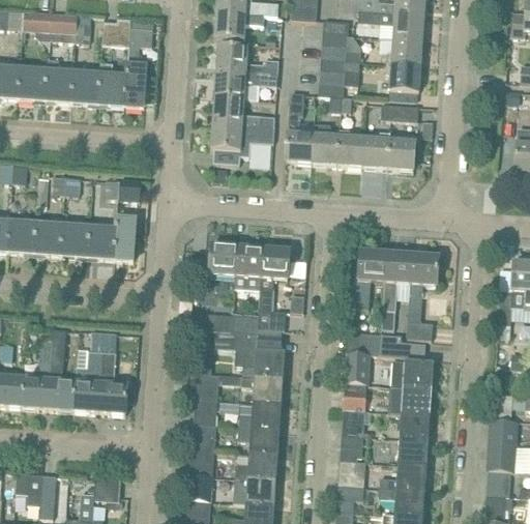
[(216,0),(216,10),(277,15),(278,2),(252,0),(216,0)]
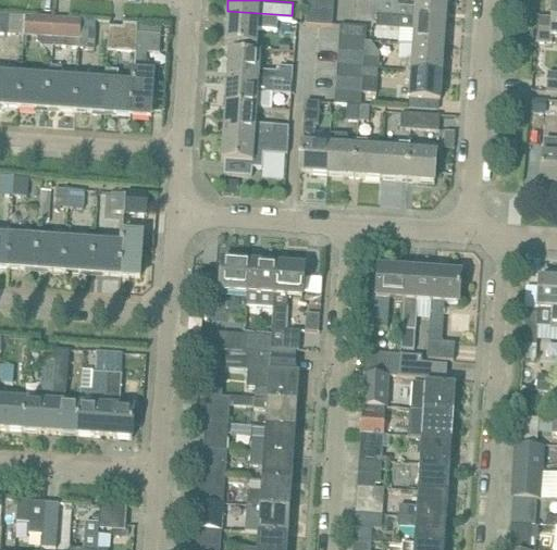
[(379,0),(378,11),(446,16),(447,0),(415,0),(415,3),(398,1),(398,0),(379,0)]
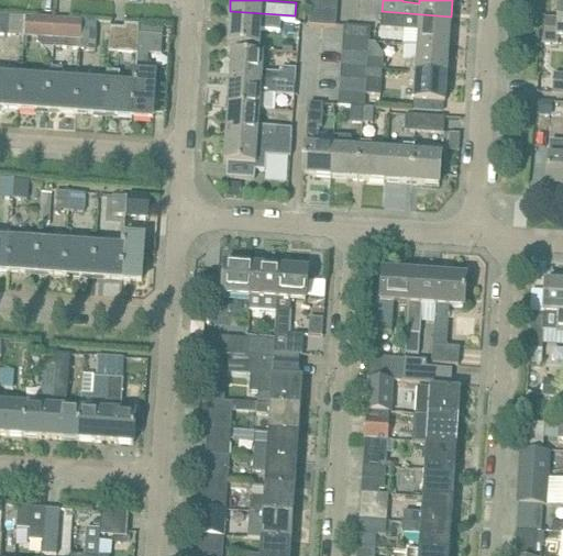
[(556,32),(562,32),(562,1),(559,1),(559,13),(544,12),(543,37),(556,37),(556,32)]
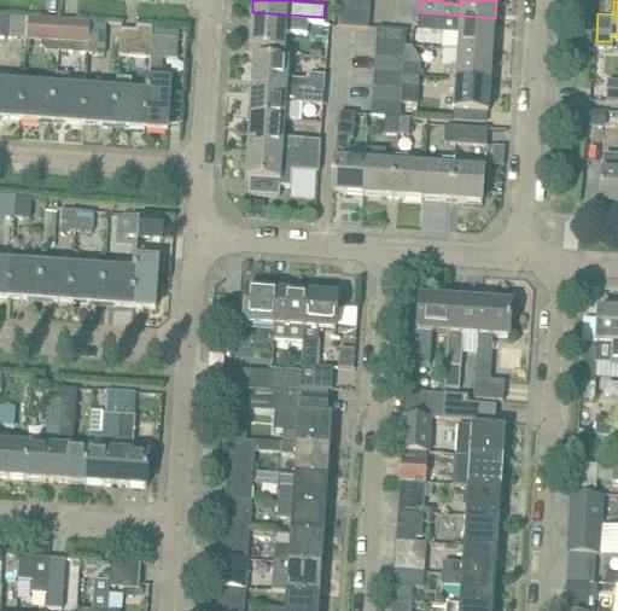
[(369,23),(369,9),(340,6),(339,18),(339,21),(369,23)]
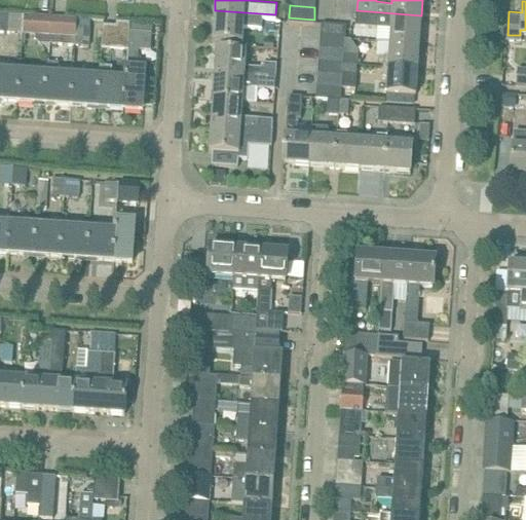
[(0,27),(8,28),(9,9),(0,8),(0,27)]
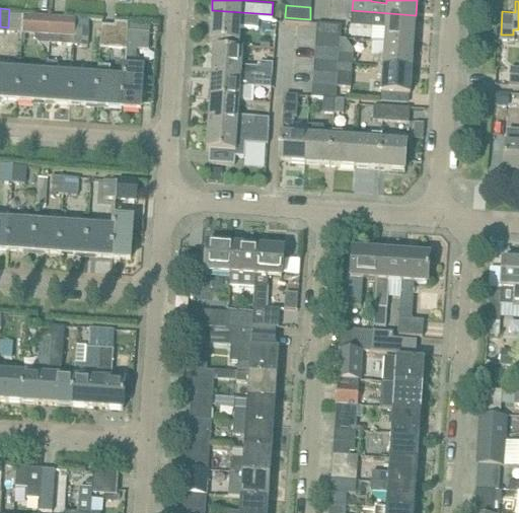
[(21,28),(23,10),(9,9),(8,27),(21,28)]
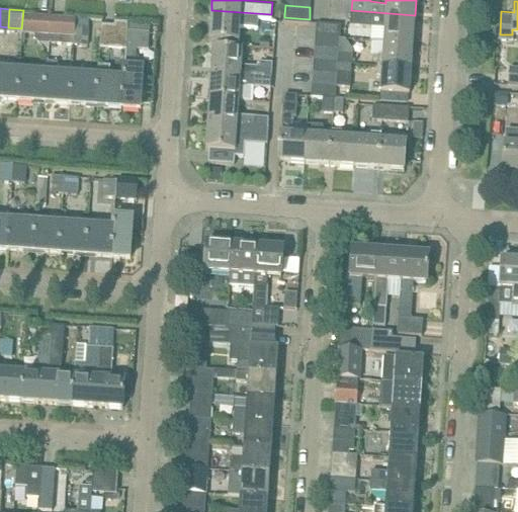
[(38,38),(48,38),(50,12),(23,10),(21,28),(22,28),(21,37),(24,37),(25,28),(34,29),(34,34),(38,38)]
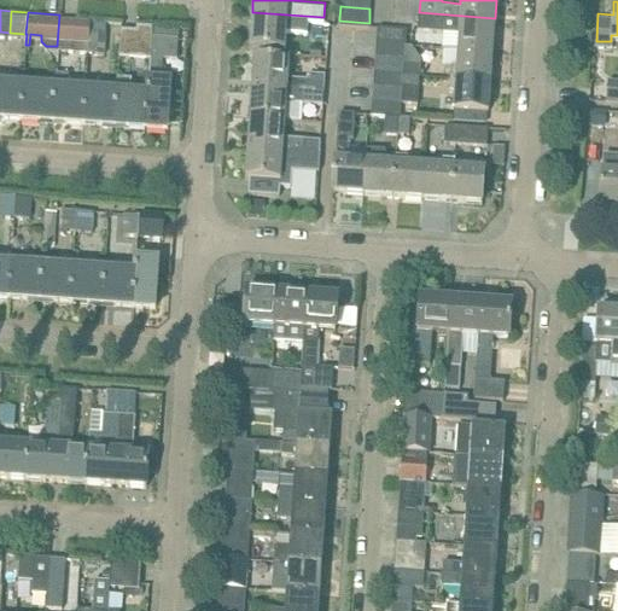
[(324,29),(324,17),(252,12),(250,42),(285,45),(286,27),(307,28),(324,29)]
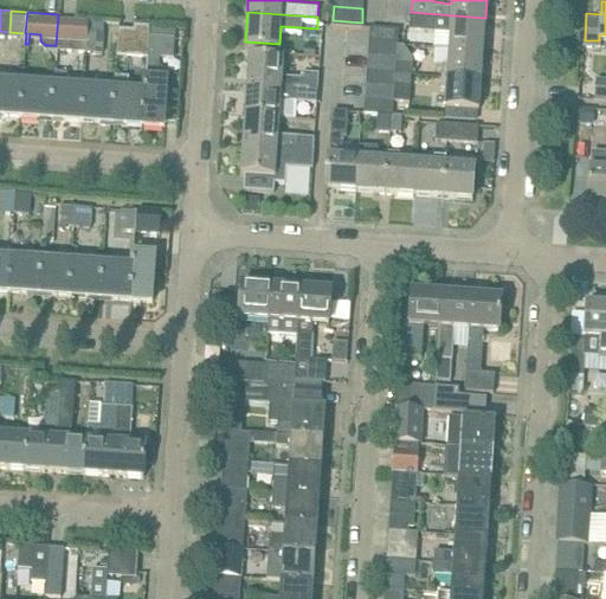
[(483,46),(485,18),(411,12),(410,25),(450,27),(449,44),(483,46)]
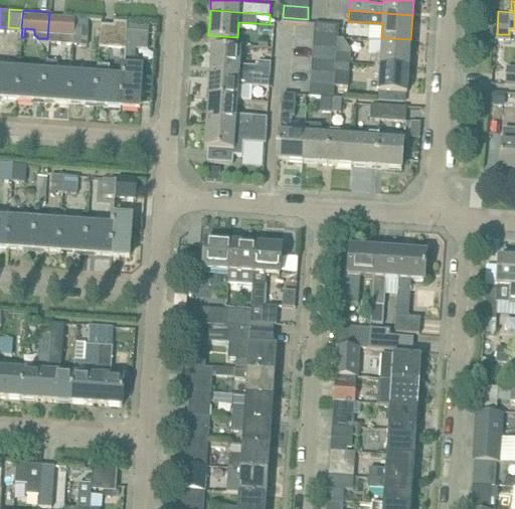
[(48,37),(73,39),(74,22),(74,14),(49,12),(47,38),(48,38),(48,37)]
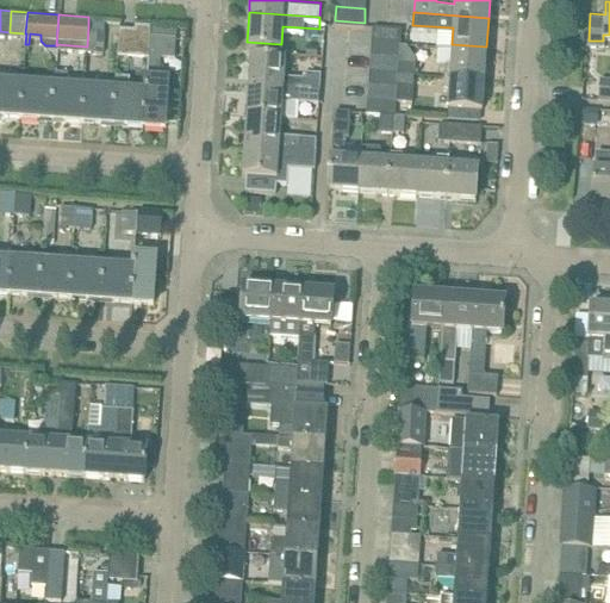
[(126,51),(148,54),(150,30),(150,22),(136,20),(135,25),(120,24),(118,50),(117,60),(126,60),(126,51)]
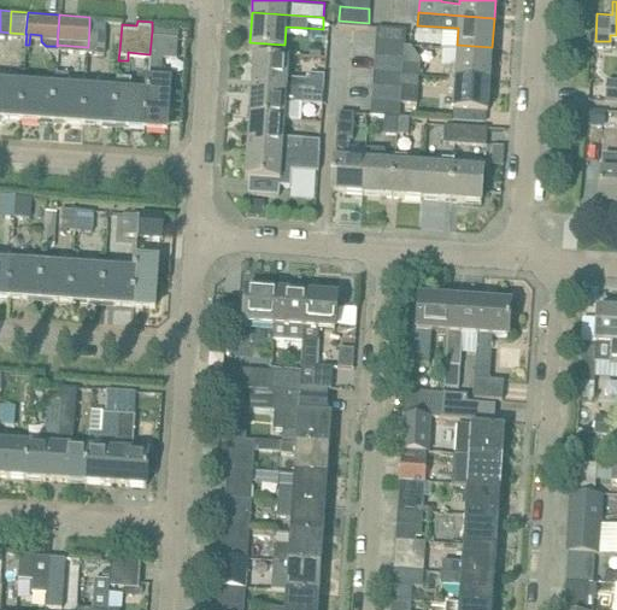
[(376,24),(375,39),(406,41),(407,27),(376,24)]
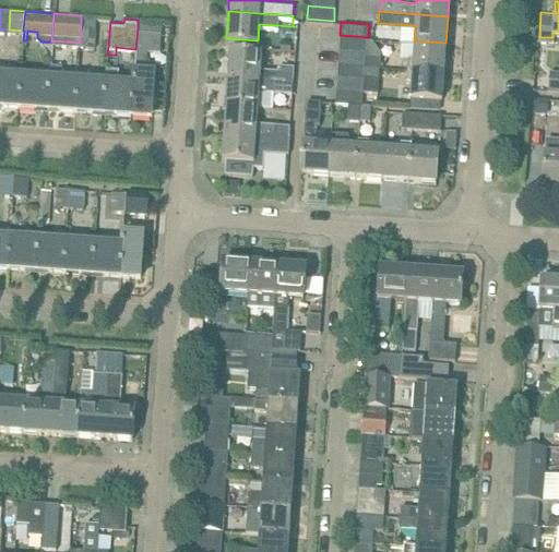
[(95,25),(81,24),(80,43),(94,44),(95,25)]
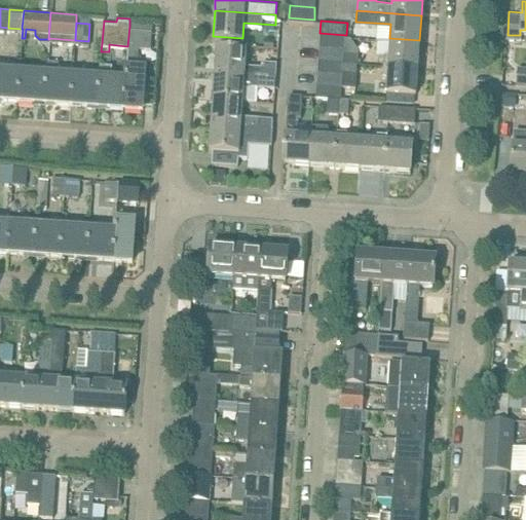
[(125,61),(122,104),(143,105),(146,59),(138,58),(139,44),(151,45),(152,28),(129,26),(127,46),(126,62),(125,61)]
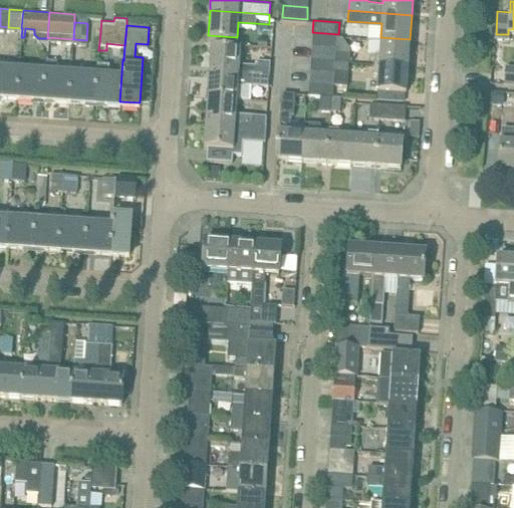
[(337,46),(338,34),(312,32),(312,44),(337,46)]
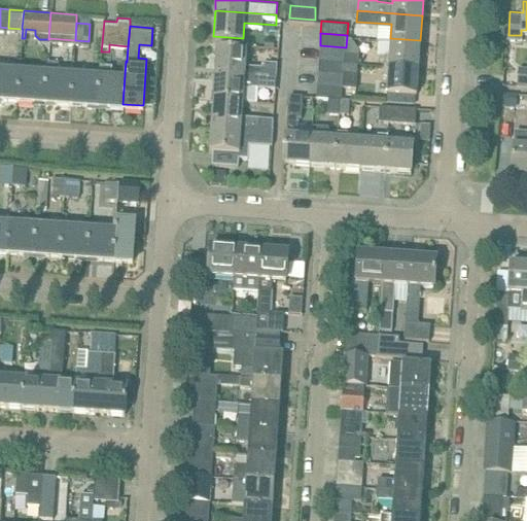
[(274,35),(266,35),(265,43),(274,43),(274,35)]
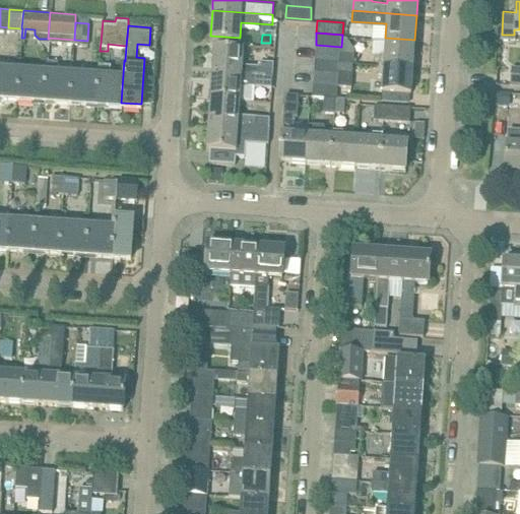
[(379,51),(378,62),(412,64),(414,40),(385,38),(384,51),(379,51)]
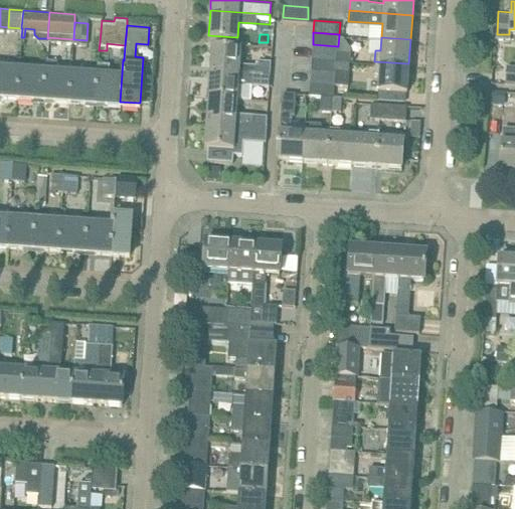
[(211,43),(210,69),(270,73),(271,63),(239,61),(241,45),(211,43)]
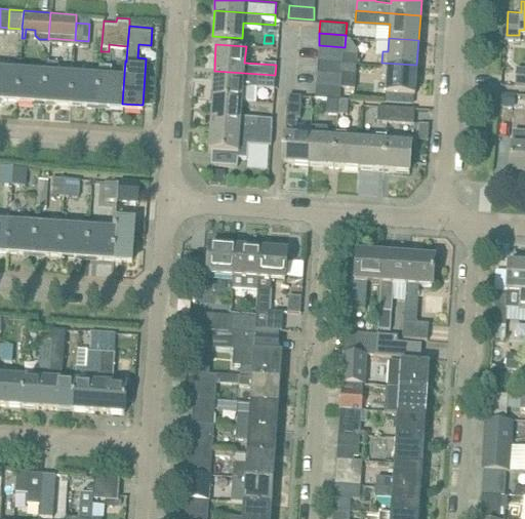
[(342,60),(344,49),(345,47),(319,45),(318,57),(342,60)]
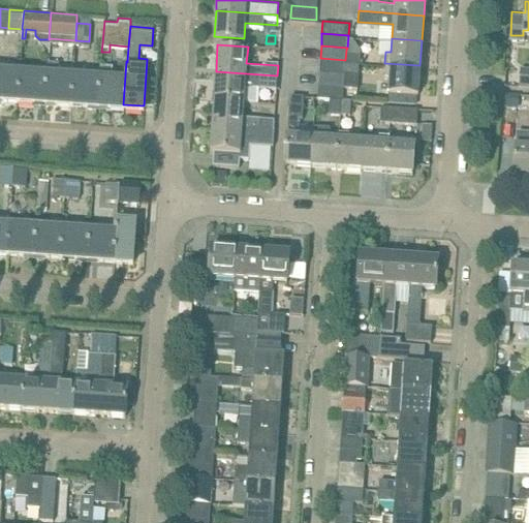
[(346,50),(345,60),(360,61),(361,51),(346,50)]
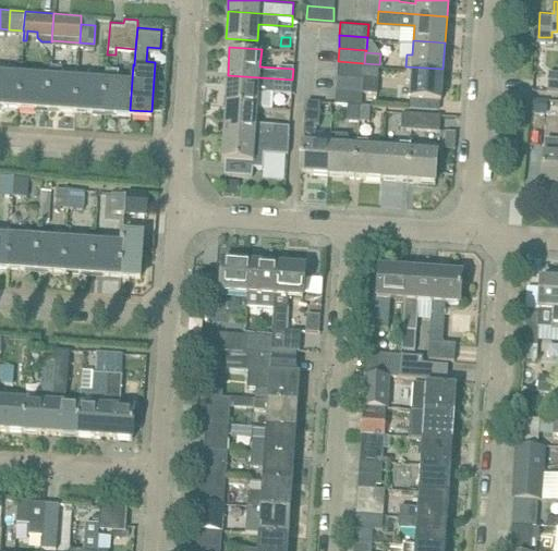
[(74,106),(76,75),(62,74),(62,61),(51,61),(51,74),(49,73),(47,105),(74,106)]
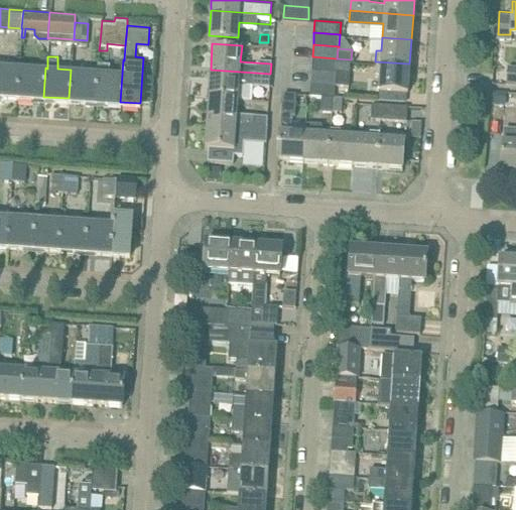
[(336,71),(337,58),(312,56),(311,69),(336,71)]
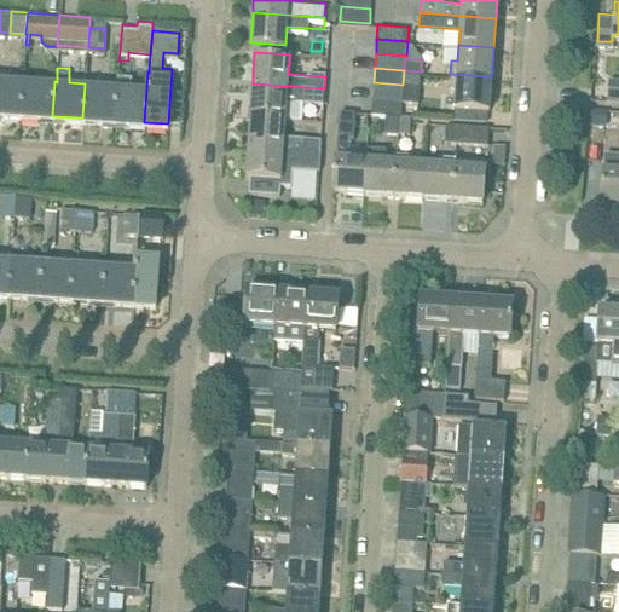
[(404,70),(403,85),(403,97),(418,98),(421,71),(404,70)]
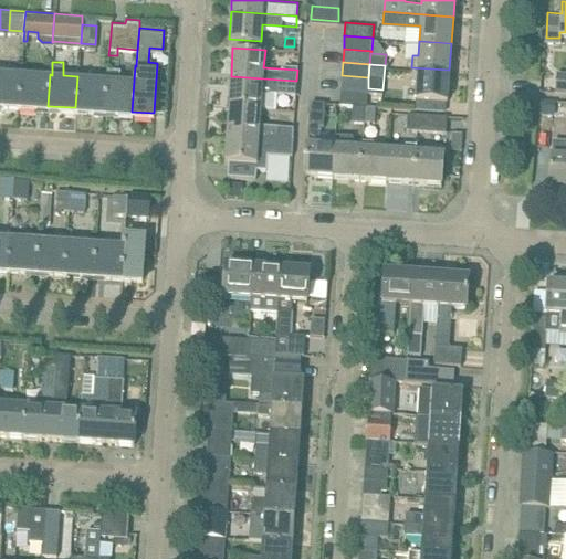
[(132,112),(135,65),(134,65),(133,78),(119,77),(121,66),(107,65),(107,78),(106,78),(104,109),(132,112)]
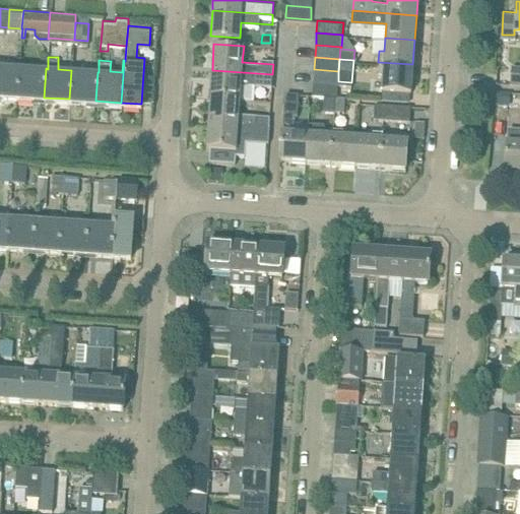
[(412,64),(378,62),(378,70),(383,71),(381,86),(381,97),(407,99),(408,88),(411,89),(412,64)]
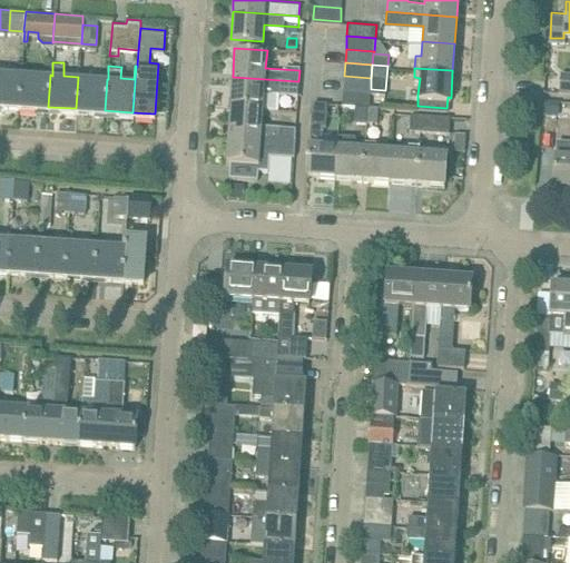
[(569,89),(569,69),(560,69),(559,89),(569,89)]
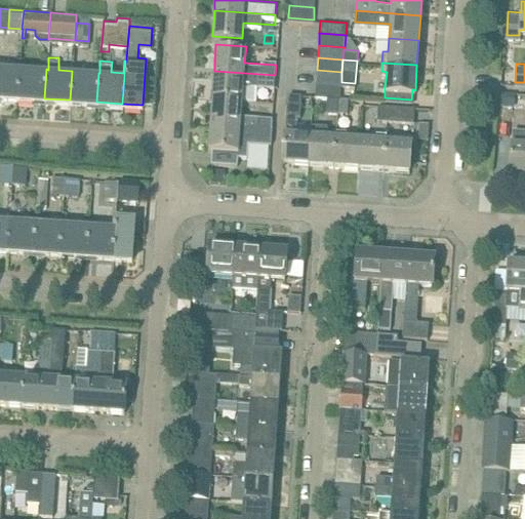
[(0,94),(16,96),(18,68),(0,66),(0,94)]
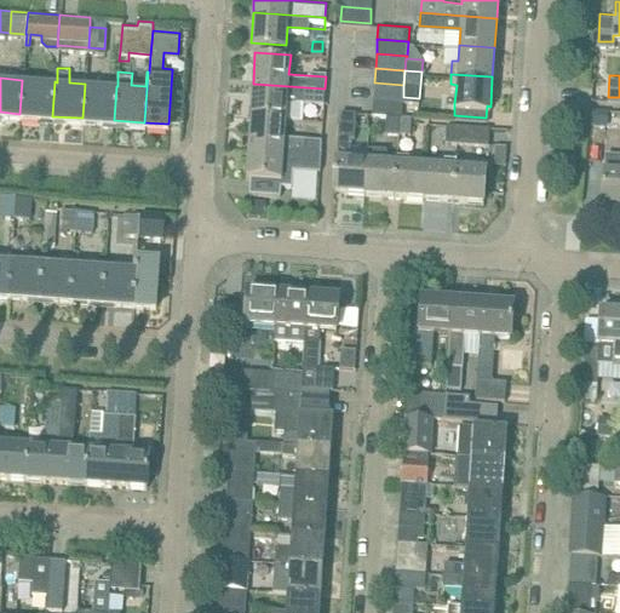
[(19,114),(52,116),(55,81),(22,80),(19,114)]
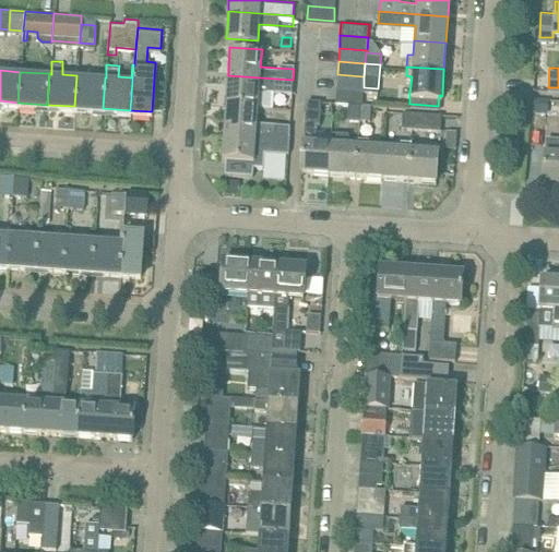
[(364,76),(337,74),(336,86),(363,88),(364,87),(364,76)]
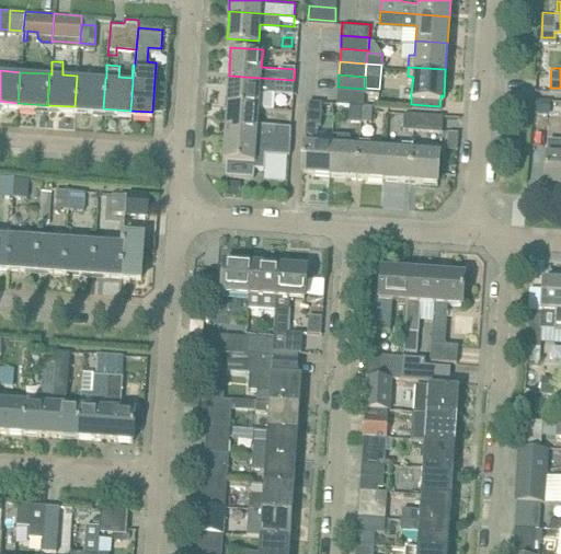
[(105,78),(77,76),(75,106),(103,108),(105,78)]
